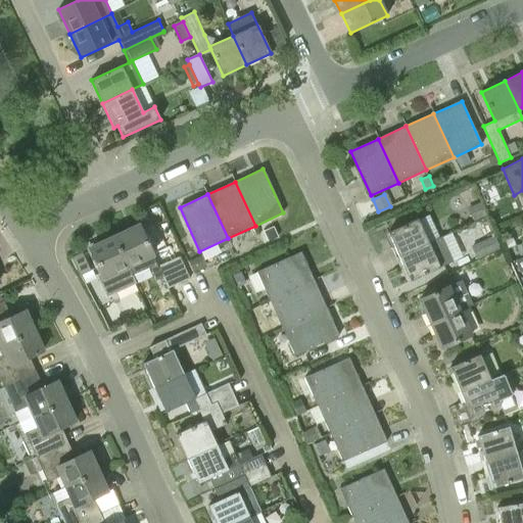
[(485,217),(479,203),(468,208),(473,222),(485,217)]
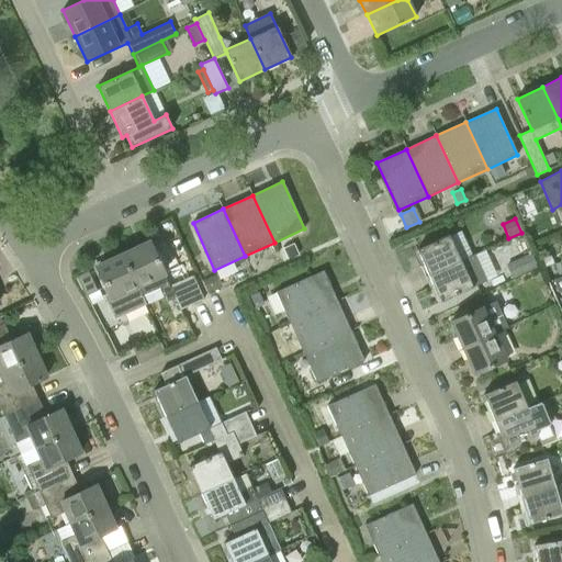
[(460,261),(448,235),(416,250),(428,276),(460,261)]
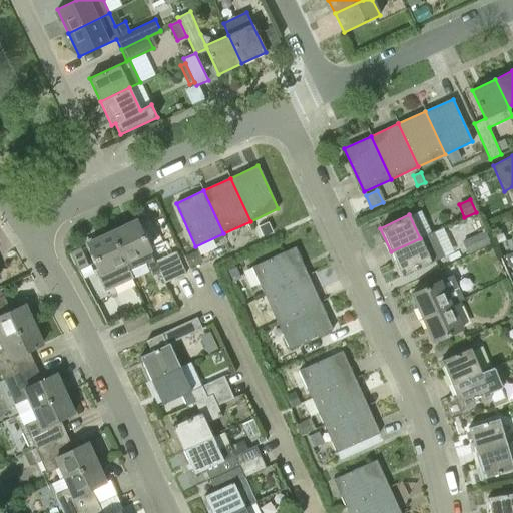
[(152,275),(158,273),(150,253),(136,221),(111,232),(128,271),(129,270),(147,262),(152,275)]
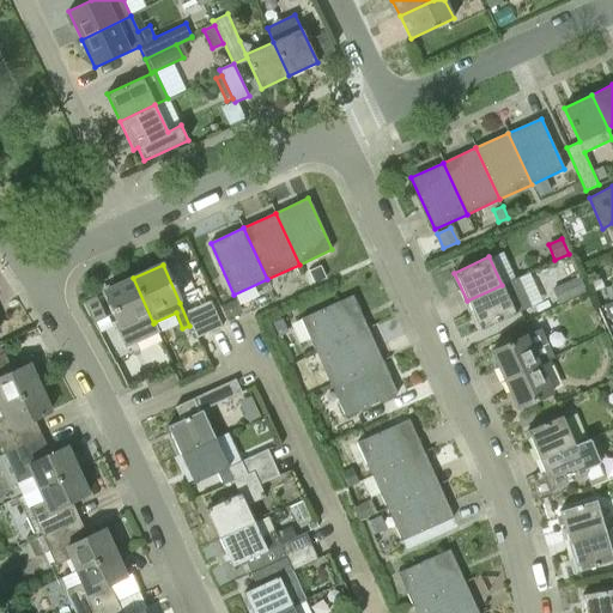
[(315,284),(327,278),(321,266),(309,271),(315,284)]
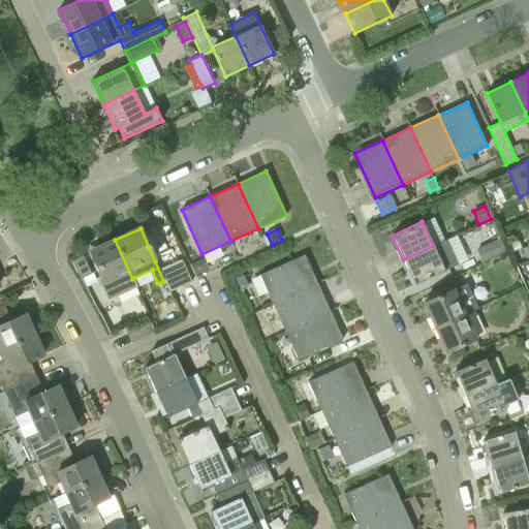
[(414,284),(444,271),(468,260),(457,236),(433,246),(403,259),(414,284)]
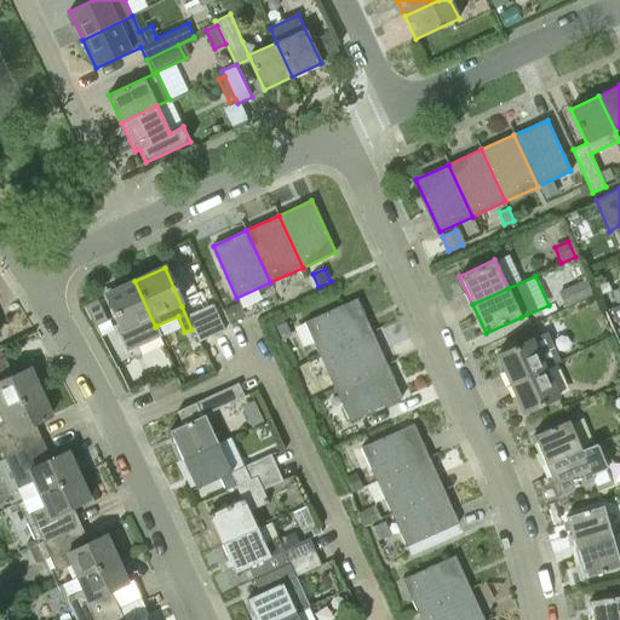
[(593,294),(586,280),(557,293),(564,308),(593,294)]
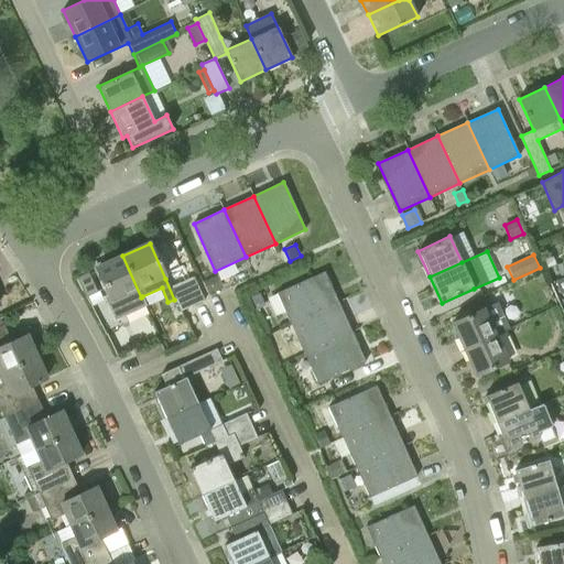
[(147,306),(142,296),(141,297),(122,256),(97,268),(110,296),(106,297),(112,311),(111,312),(115,320),(147,306)]
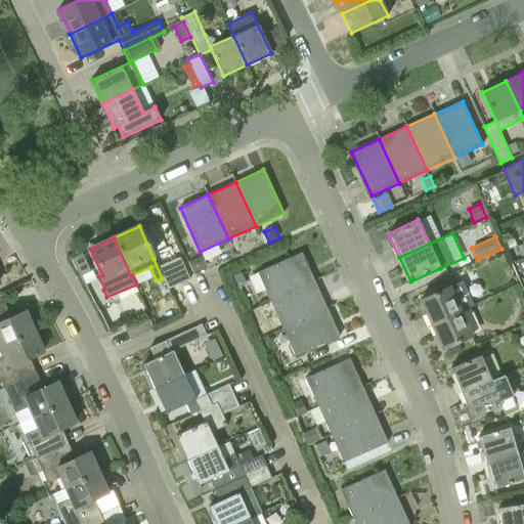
[(71,258),(76,267),(86,262),(82,253),(73,258),(71,258)]
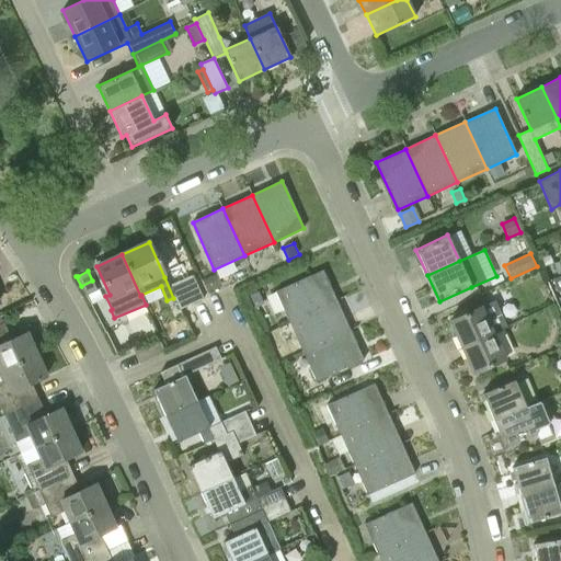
[(289,322),(336,300),(322,271),(275,292),(289,322)]
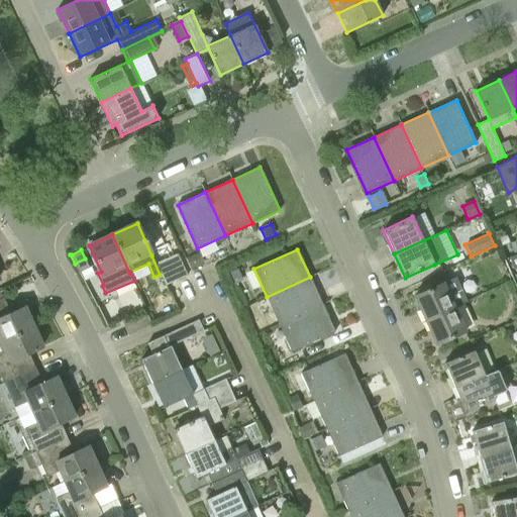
[(151,255),(160,275),(166,286),(167,285),(177,281),(167,259),(163,250),(151,255)]
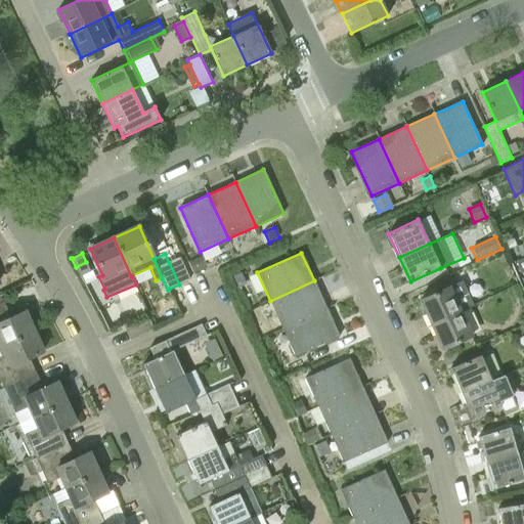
[(179,285),(190,279),(180,257),(169,262),(179,285)]
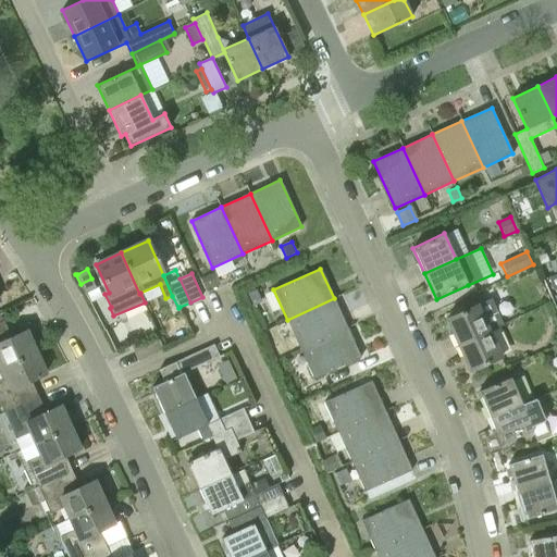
[(217,286),(211,274),(200,279),(206,292),(217,286)]
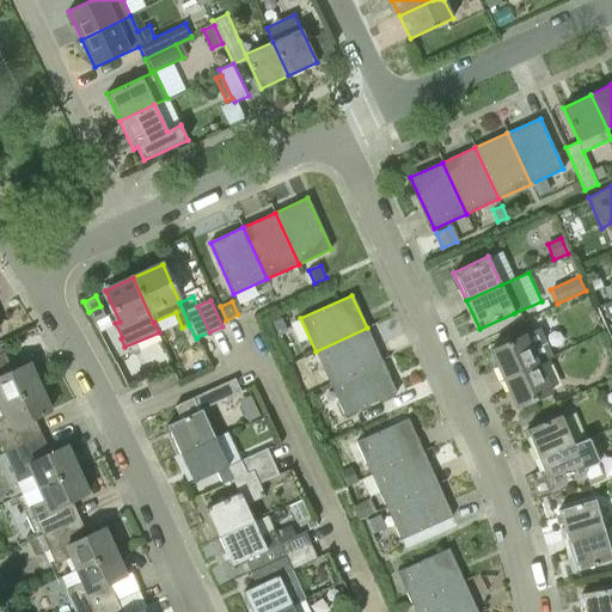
[(287,331),(282,320),(273,324),(277,336),(287,331)]
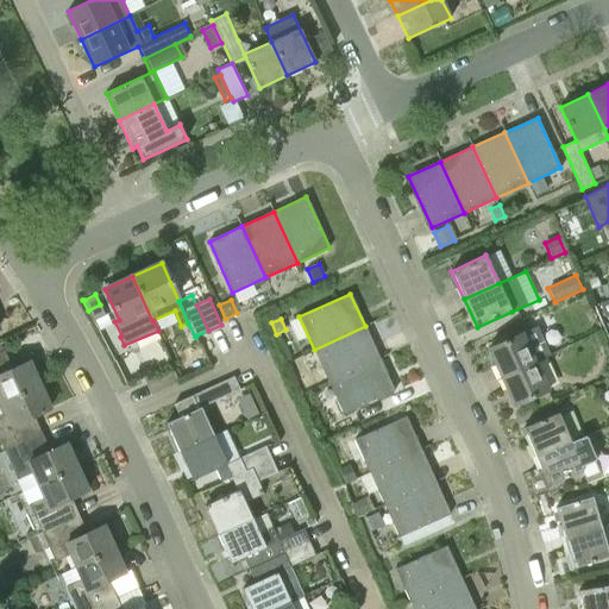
[(328,382),(380,358),(365,326),(314,350),(328,382)]
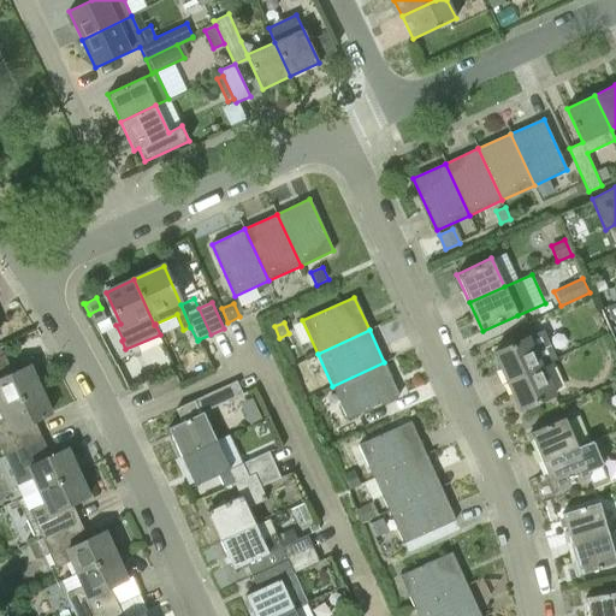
[(507,381),(540,366),(556,359),(544,330),(493,353),(507,381)]
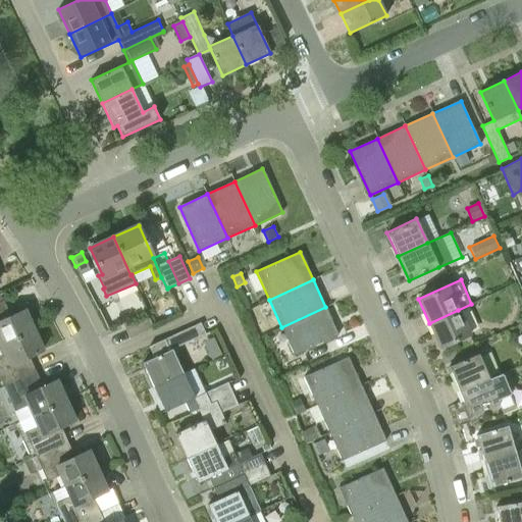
[(0,342),(1,345),(34,330),(23,310),(10,316),(3,301),(0,302),(0,342)]
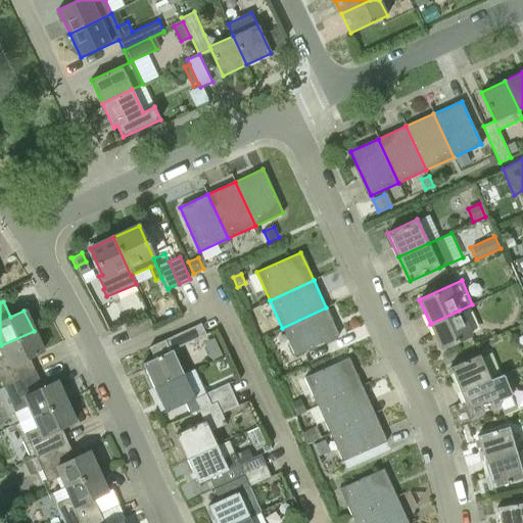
[(282,328),(295,355),(339,336),(326,307),(282,328)]
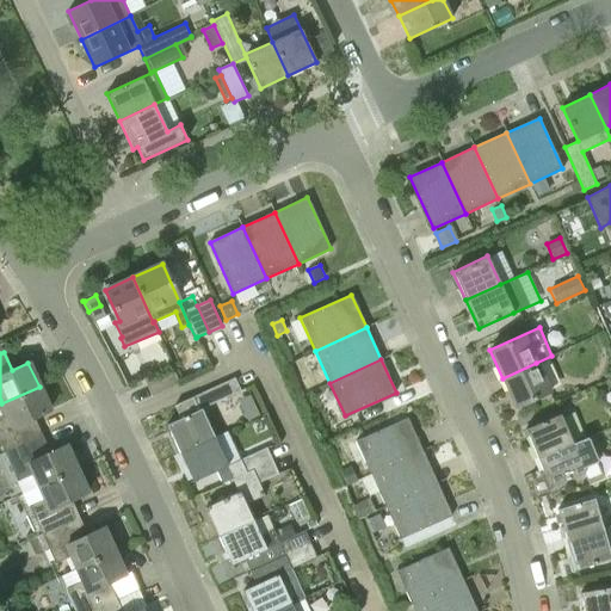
[(516,407),(549,392),(536,363),(503,378),(516,407)]
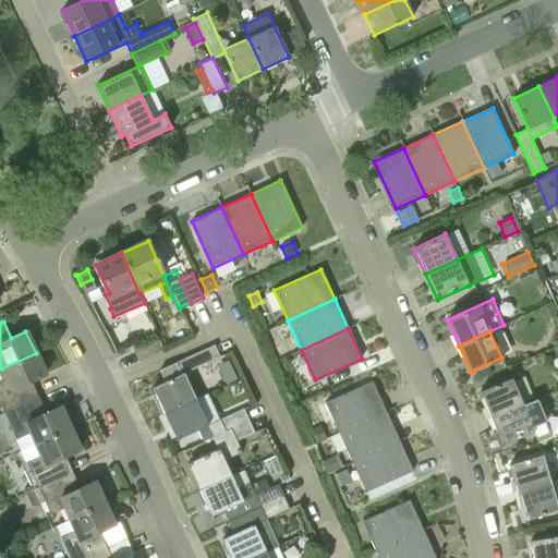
[(196,399),(184,374),(219,358),(215,344),(159,371),(165,383),(153,388),(165,414),(196,399)]
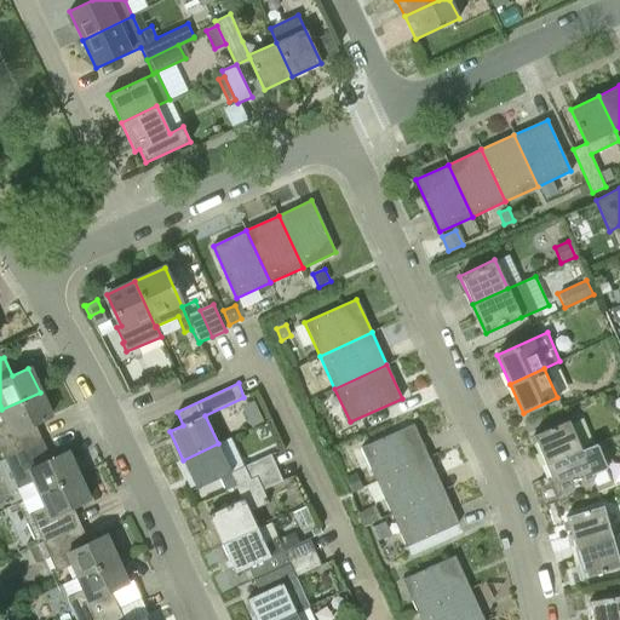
[(0,451),(4,459),(41,442),(34,424),(51,417),(40,392),(1,409),(7,423),(0,425),(0,451)]
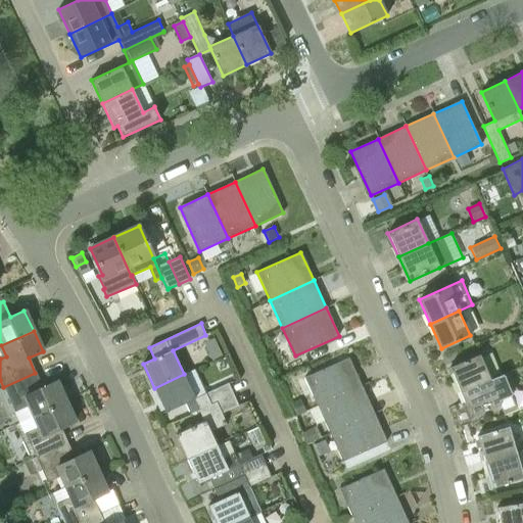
[(223,355),(219,346),(207,351),(211,361),(223,355)]
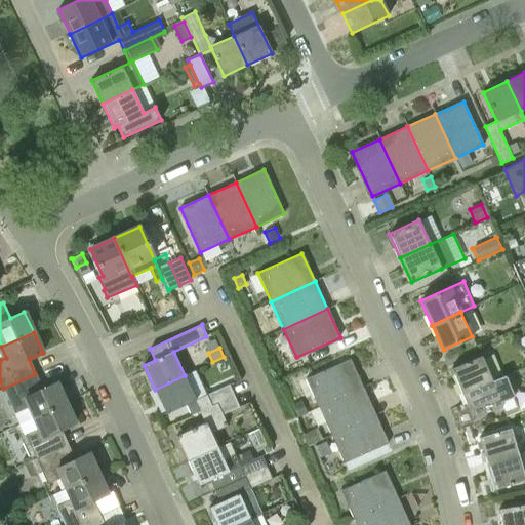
[(461,394),(491,380),(481,356),(451,369),(461,394)]
